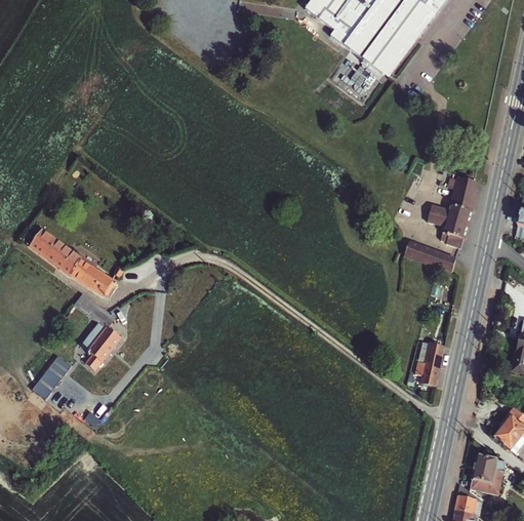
[(328,33),(349,47),(353,42),(348,38),(375,0),(309,0),(305,6),(332,28),(328,33)]
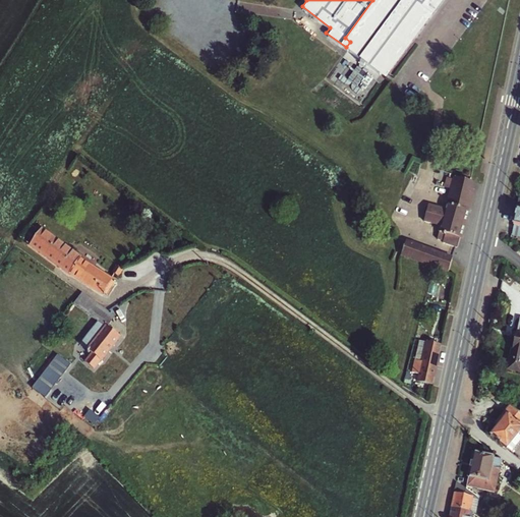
[(372,0),(345,38),(350,42),(346,47),(379,71),(383,65),(388,69),(439,0),(372,0)]
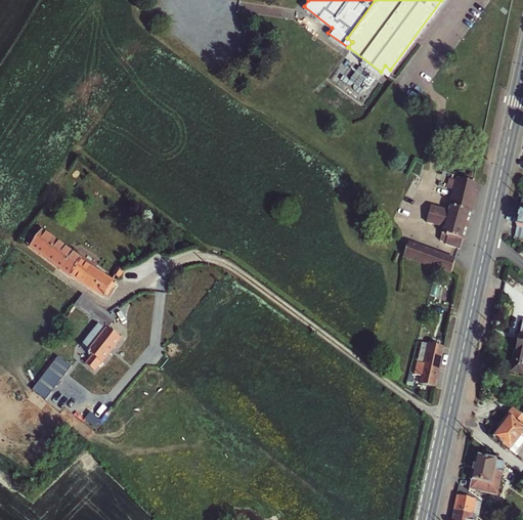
[(473,180),(455,176),(447,209),(430,205),(427,221),(443,225),(440,239),(445,240),(445,242),(459,248),(474,188),(471,187),(473,180)]
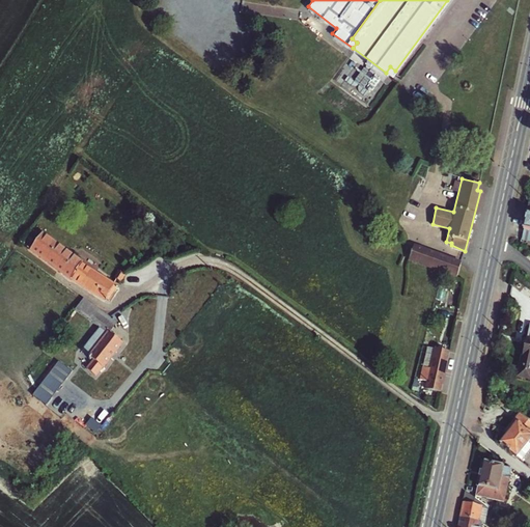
[(529,226),(523,225),(521,236),(529,237),(529,226)]
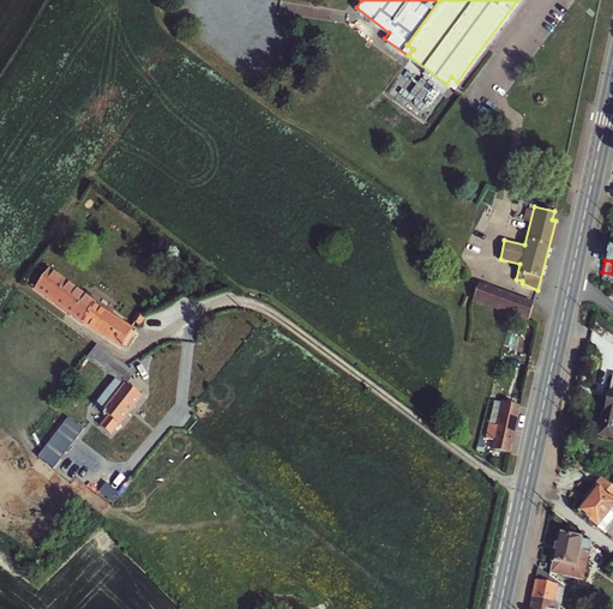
[(94,299),(48,266),(34,285),(79,318),(80,317),(119,342),(120,341),(122,342),(132,327),(130,326),(130,325),(92,300),(94,299)]
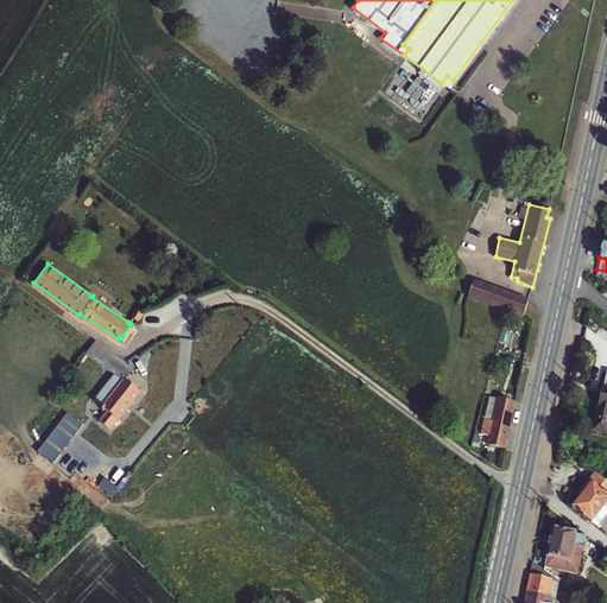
[(492,284),(478,279),(472,296),(486,300),(492,284)]
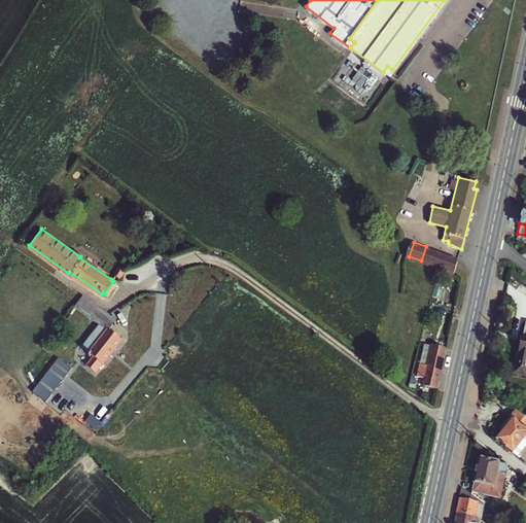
[(459,257),(426,246),(421,260),(441,268),(456,273),(459,257)]
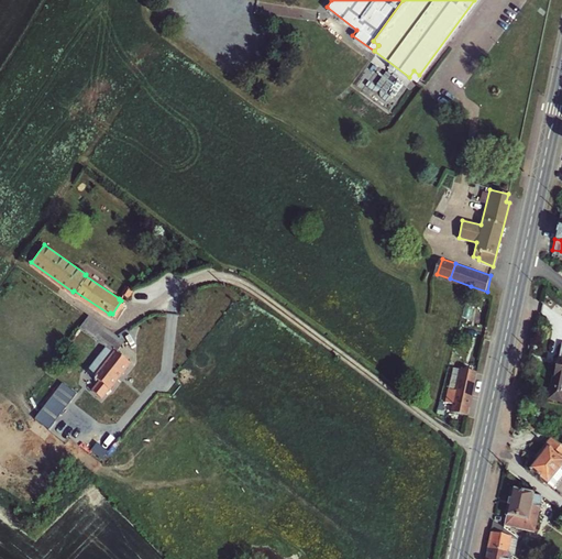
[(106,344),(113,350),(114,349),(121,340),(87,315),(79,326),(106,344)]
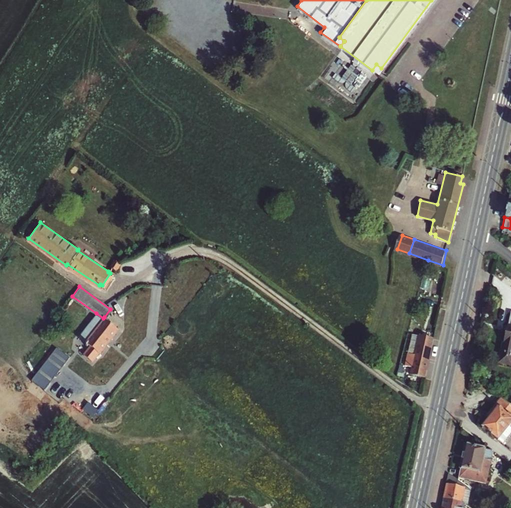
[(86,341),(103,318),(96,313),(79,336),(86,341)]
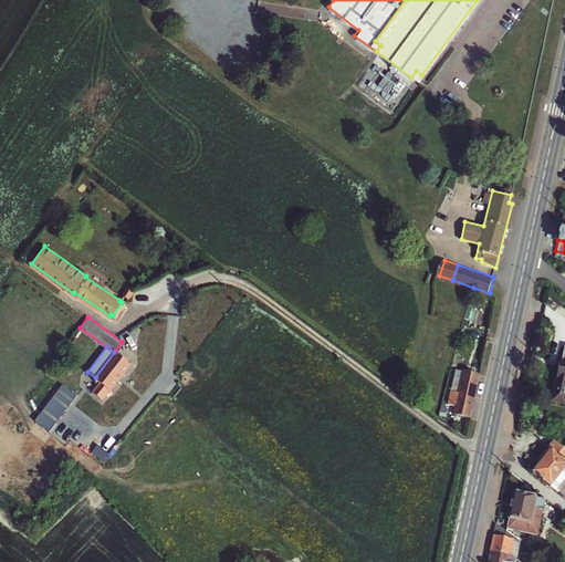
[(560,357),(558,362),(552,397),(564,401),(564,397),(564,347),(563,347),(561,357),(560,357)]
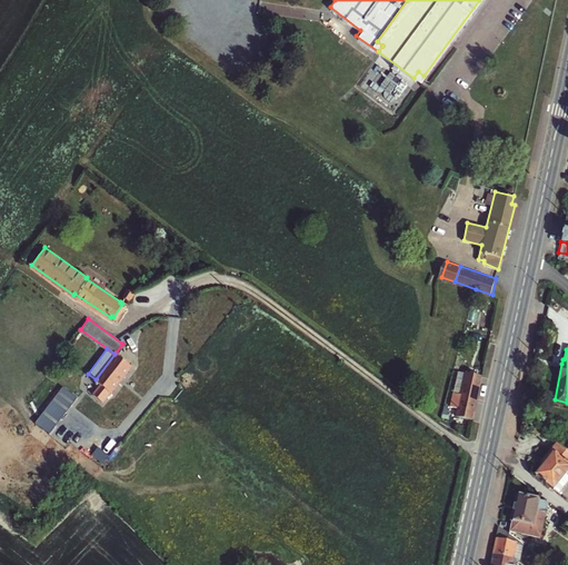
[(116,353),(115,354),(96,379),(111,390),(130,364),(116,353)]
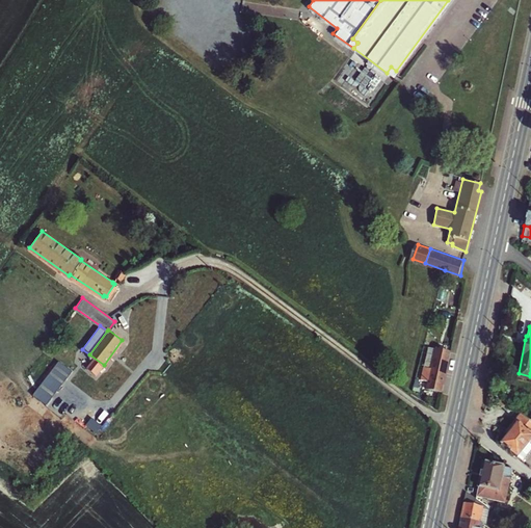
[(442,381),(446,363),(432,359),(429,372),(424,371),(422,377),(428,378),(442,381)]
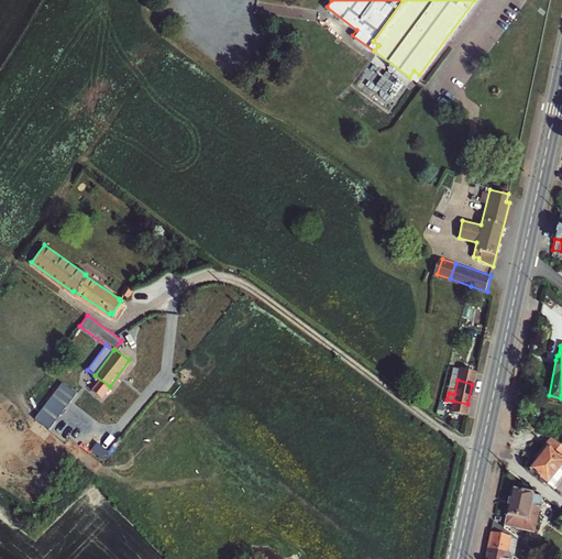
[(35,416),(47,425),(74,390),(63,381),(35,416)]
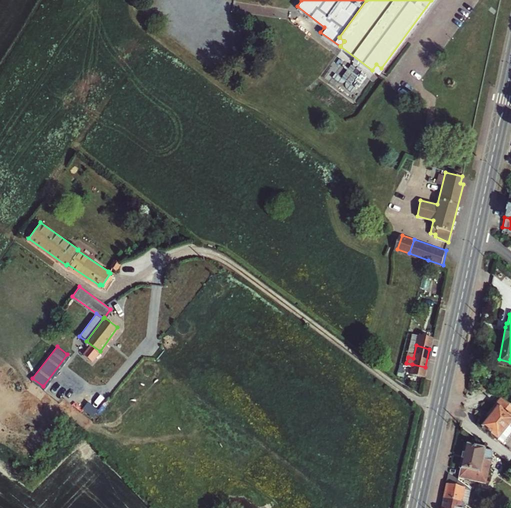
[(409,376),(422,379),(425,367),(412,364),(411,371),(409,376)]
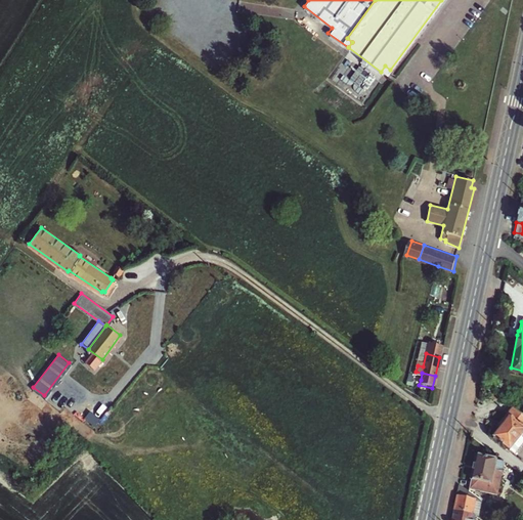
[(522,413),(512,405),(500,420),(504,422),(499,427),(492,435),(514,452),(522,440),(522,435),(521,434),(522,431),(522,413)]
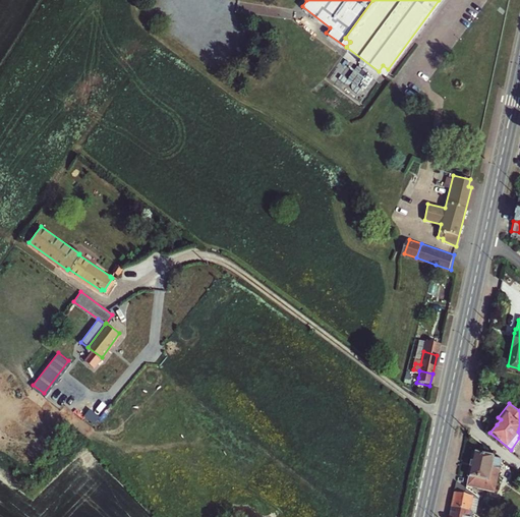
[(465,482),(489,487),(495,489),(502,456),(472,450),(465,482)]
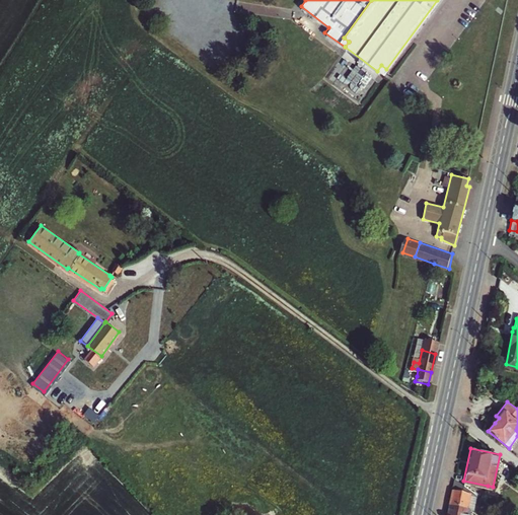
[(471,492),(471,489),(454,476),(452,488),(471,492)]
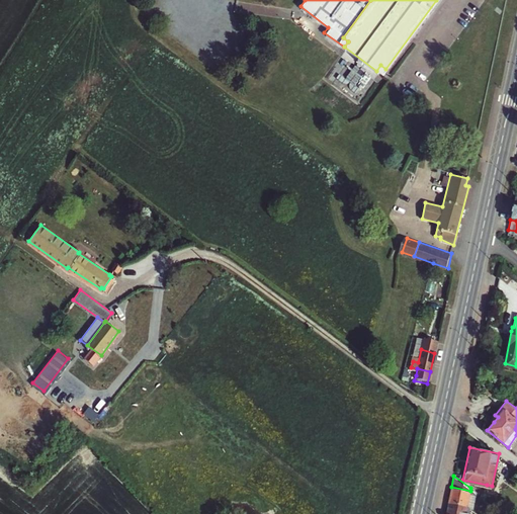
[(467,505),(470,491),(451,487),(448,501),(467,505)]
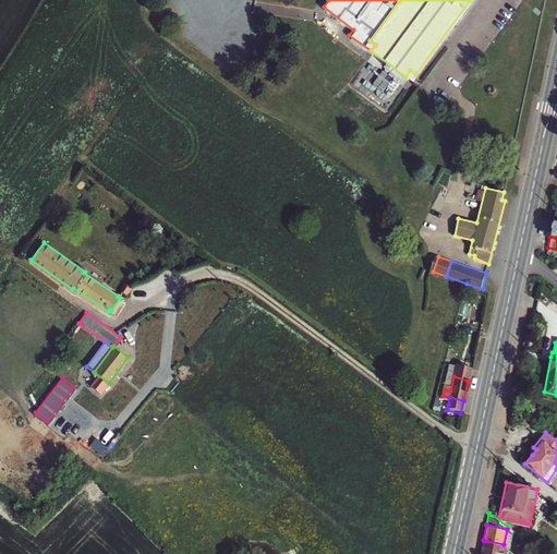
[(500,553),(504,544),(483,540),(479,553),(500,553)]
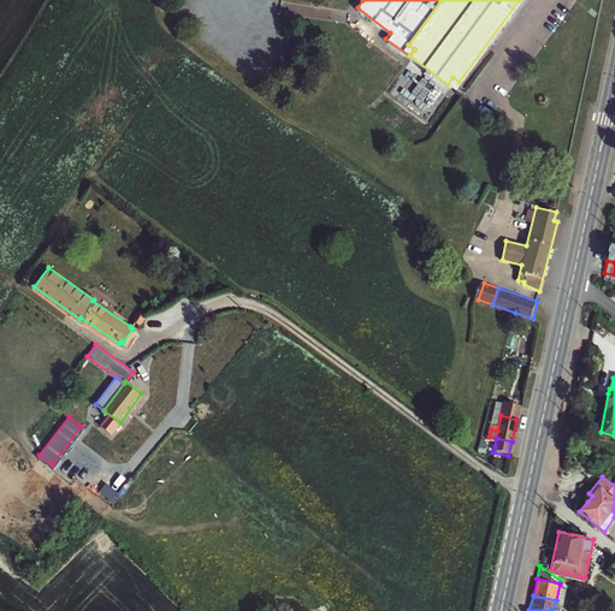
All buildings are outlined.
